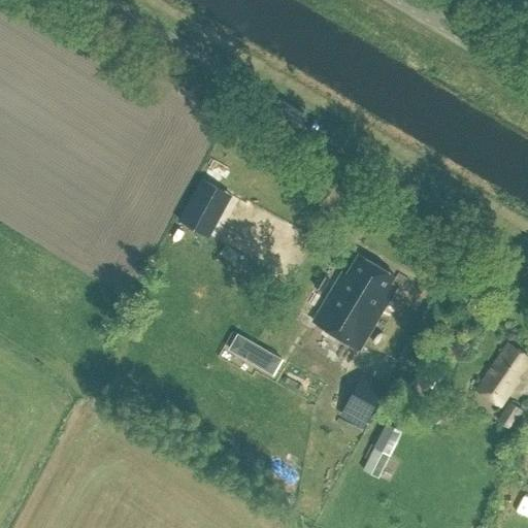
[(202,176),(180,217),(198,226),(220,186),(202,176)]
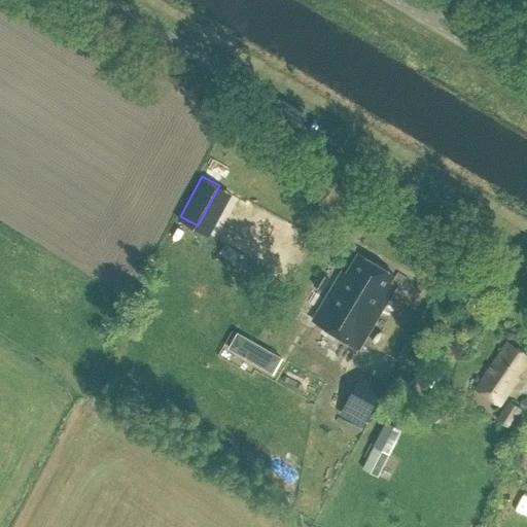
[(394,275),(358,254),(346,275),(341,272),(313,320),(359,348),(396,285),(390,282),(394,275)]
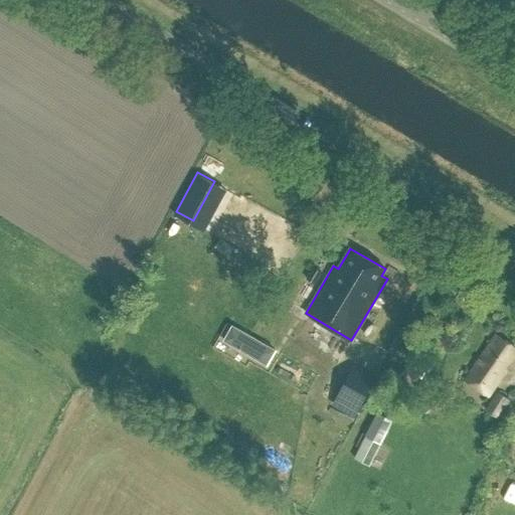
[(321,272),(313,268),(307,279),(314,283),(321,272)]
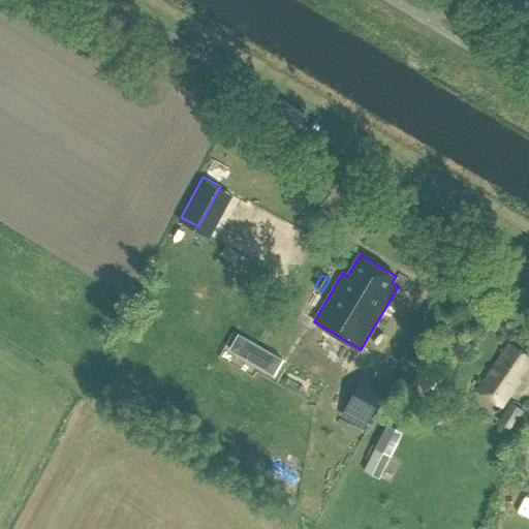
[(241,333),(231,348),(277,374),(286,359),(241,333)]
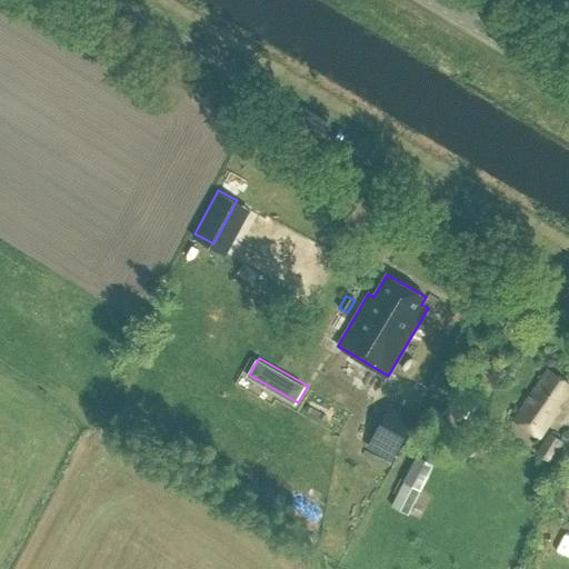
[(568,387),(568,383),(547,370),(513,420),(539,437),(546,427),(547,428),(558,411),(555,410),(568,387)]
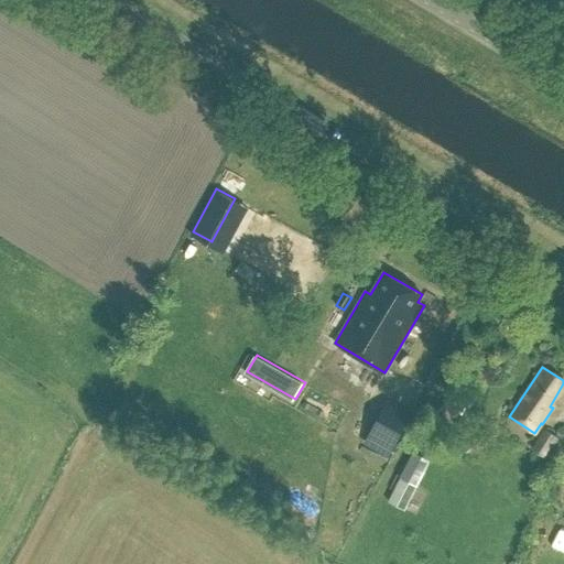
[(556,436),(542,429),(532,448),(545,455),(556,436)]
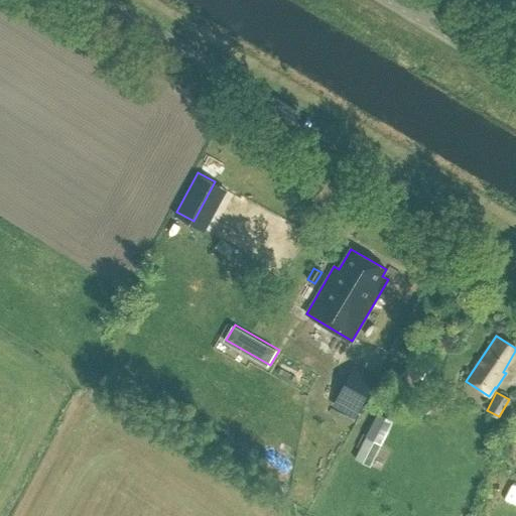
[(380,443),(366,436),(355,458),(369,465),(380,443)]
